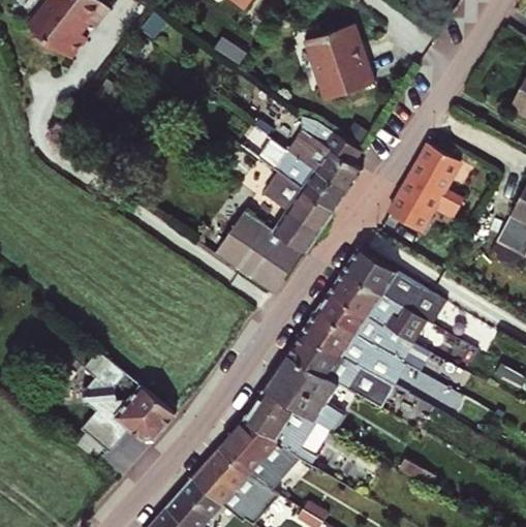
[(104,12),(88,0),(45,0),(48,1),(24,33),(32,39),(29,43),(48,57),(51,53),(66,65),(82,43),(78,39),(74,38),(83,26),(86,28),(90,31),(104,12)]
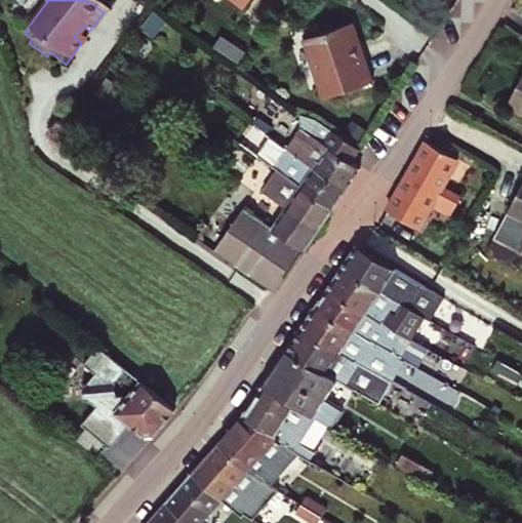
[(348,25),(346,26),(357,55),(359,54),(348,25)]
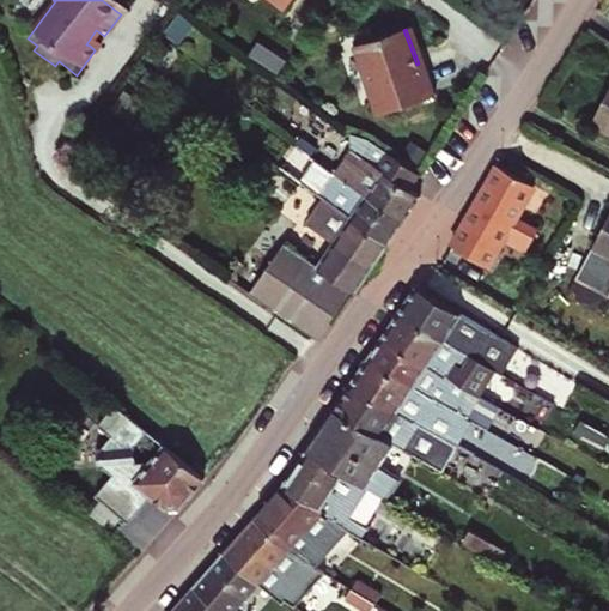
[(96,30),(86,44),(90,46),(99,32),(96,30)]
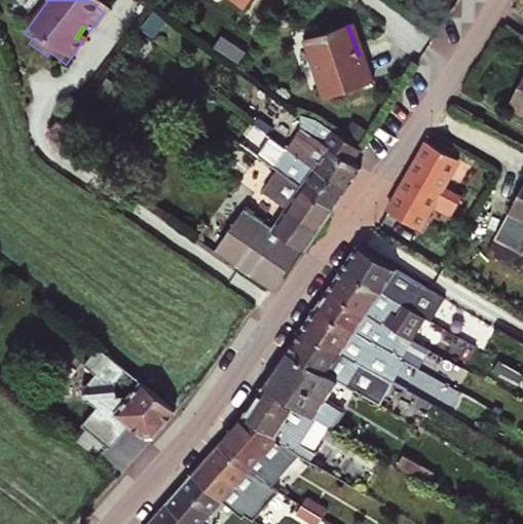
[(346,26),(303,41),(314,72),(311,73),(322,100),(370,82),(360,54),(358,55),(346,26)]
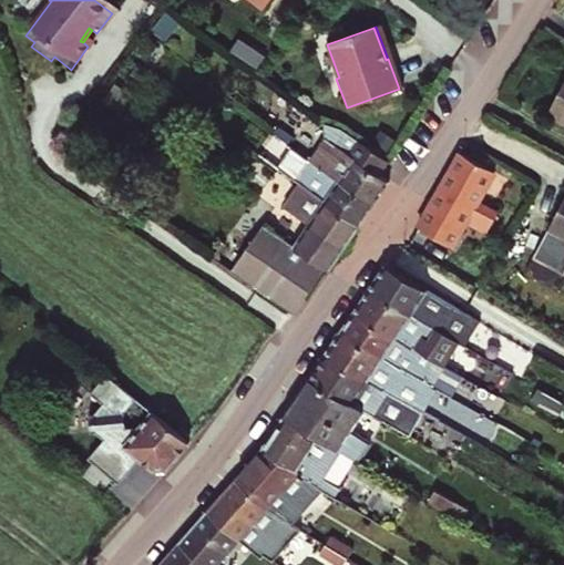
[(339,78),(327,44),(324,45),(336,79),(339,78)]
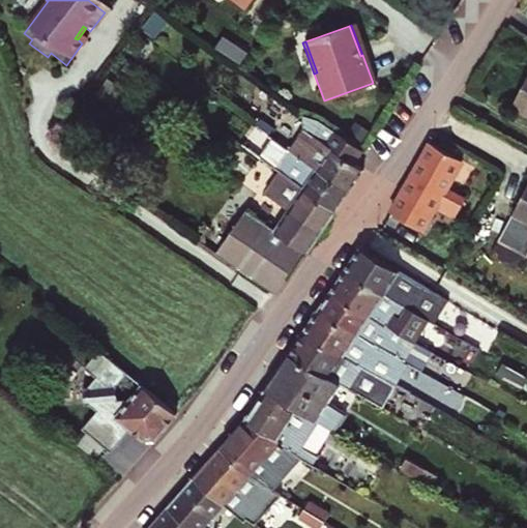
[(526,76),(509,110),(526,118),(526,76)]
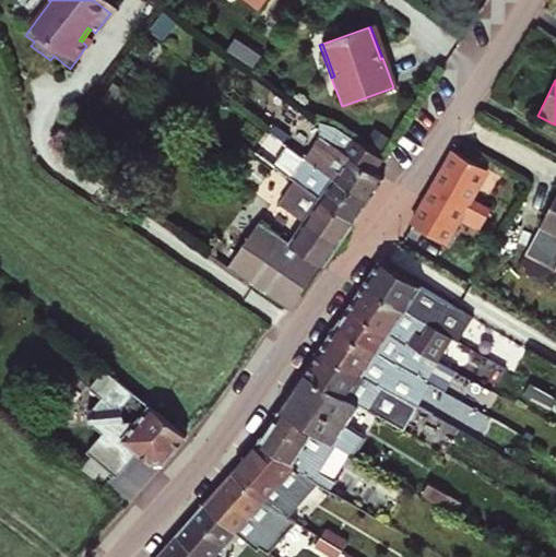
[(350,160),(373,176),(382,163),(335,129),(329,138),(350,160)]
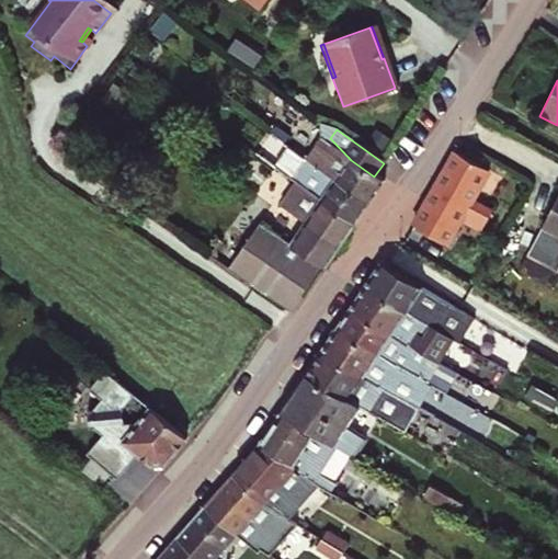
[(322,172),(367,205),(383,183),(374,177),(351,160),(330,138),(311,163),(322,172)]
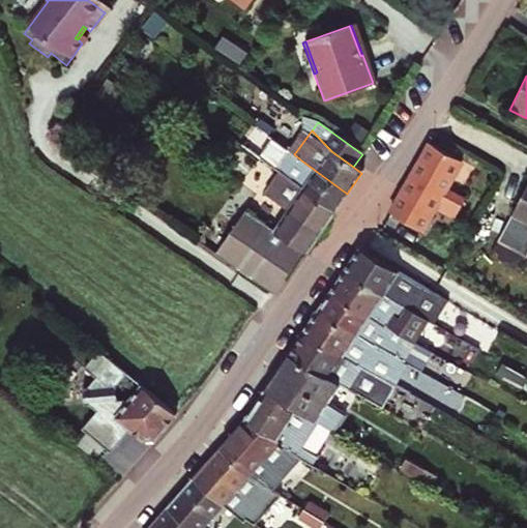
[(428,144),(401,194),(454,221),(460,207),(441,197),(459,162),(428,144)]
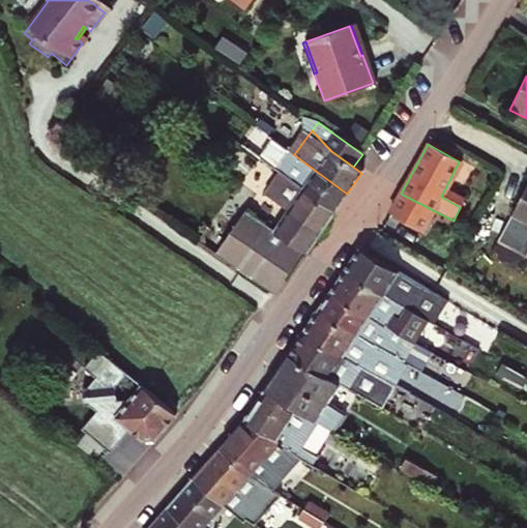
[(288,150),(273,171),(277,174),(290,183),(332,213),(347,194),(304,163),(294,154),(288,150)]
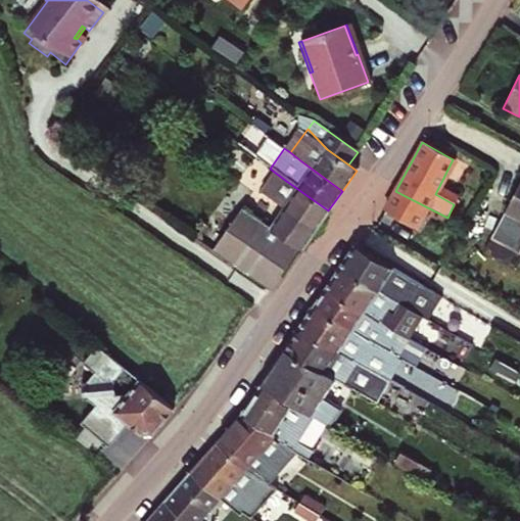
[(286,181),(274,172),(261,189),(286,207),(270,230),(299,251),(328,210),(286,181)]
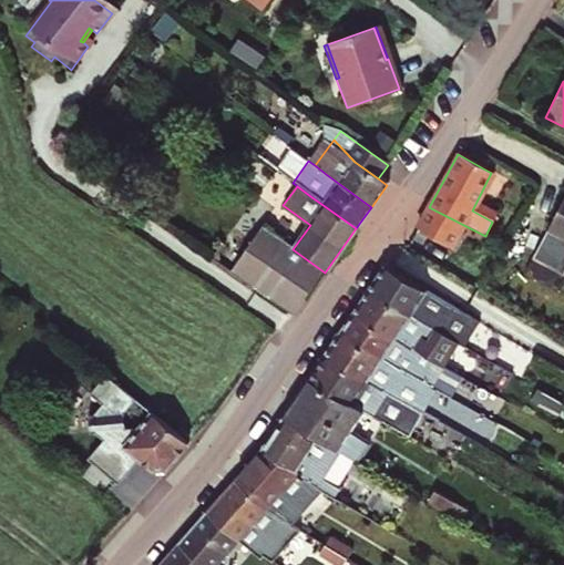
[(563,197),(531,259),(563,277),(563,274),(563,197)]
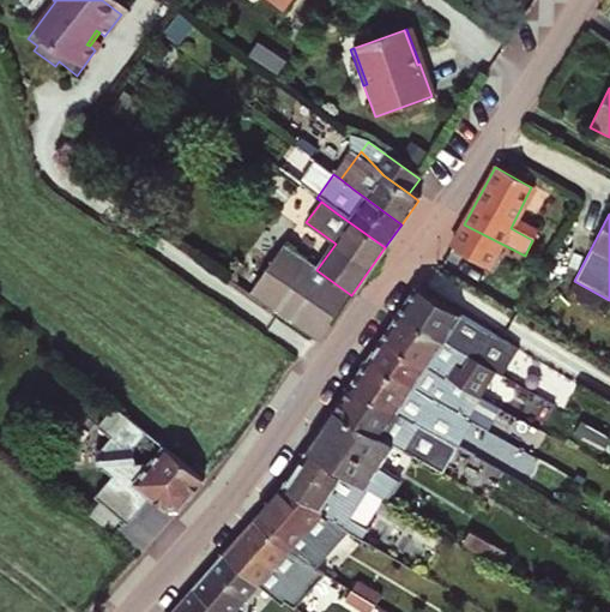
[(414,291),(398,315),(472,360),(490,334),(414,291)]
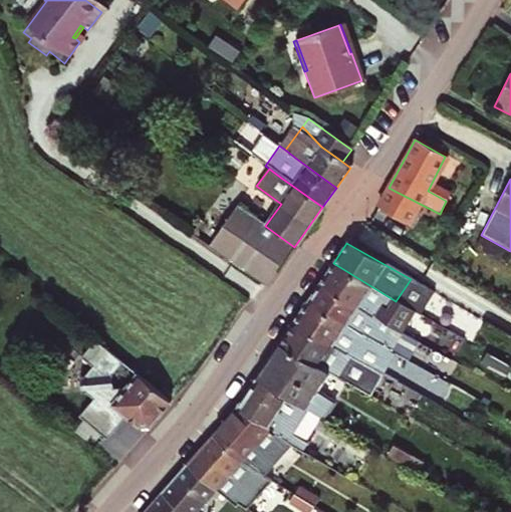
[(320,283),(375,318),(388,326),(390,323),(397,328),(400,322),(403,324),(406,318),(404,316),(409,310),(396,301),(333,263),(320,283)]
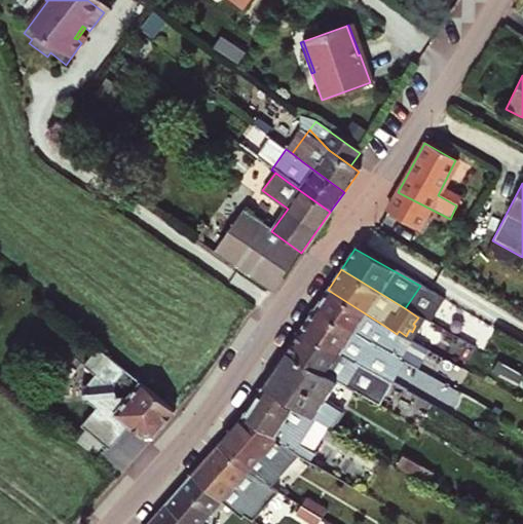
[(405,308),(418,317),(434,294),(420,286),(405,308)]
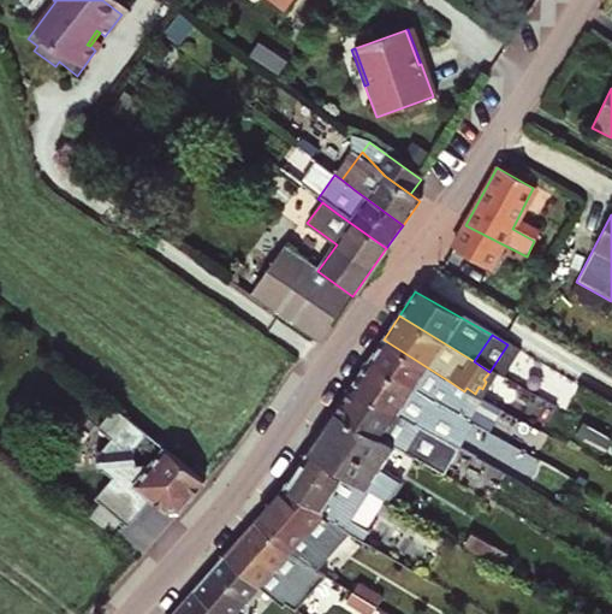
[(384,340),(368,361),(434,405),(438,402),(457,414),(462,417),(475,394),(467,388),(464,391),(450,382),(384,340)]
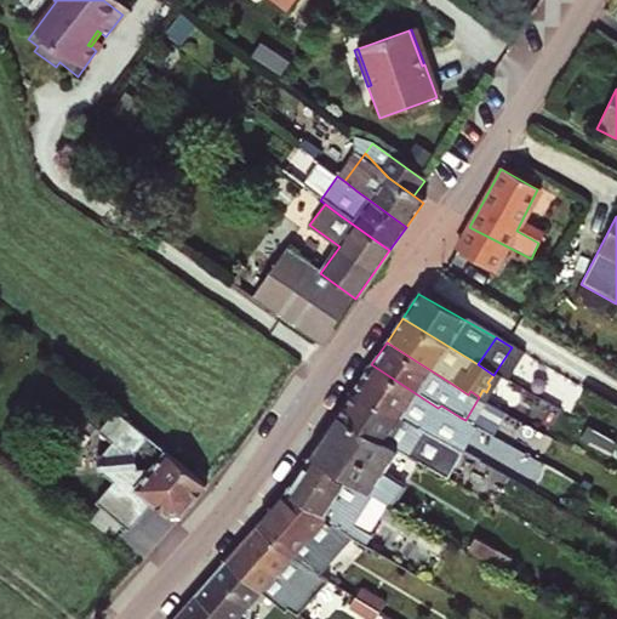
[(438,408),(371,364),(354,390),(418,429),(445,446),(461,418),(441,405),(438,408)]
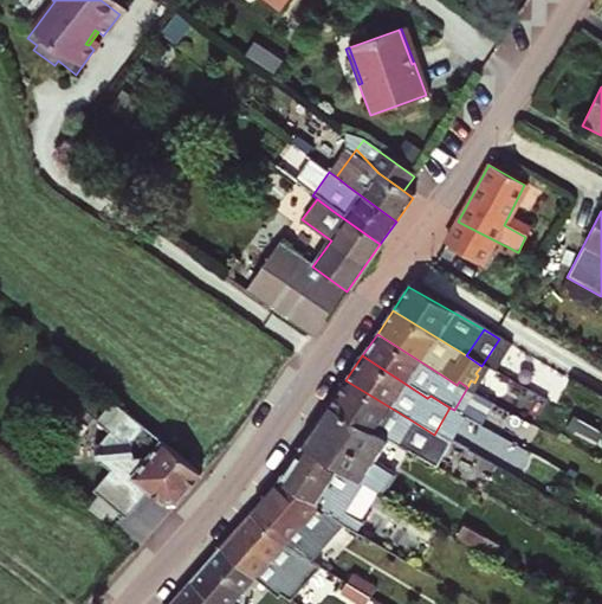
[(345,380),(329,405),(374,434),(381,423),(387,415),(403,426),(408,418),(345,380)]
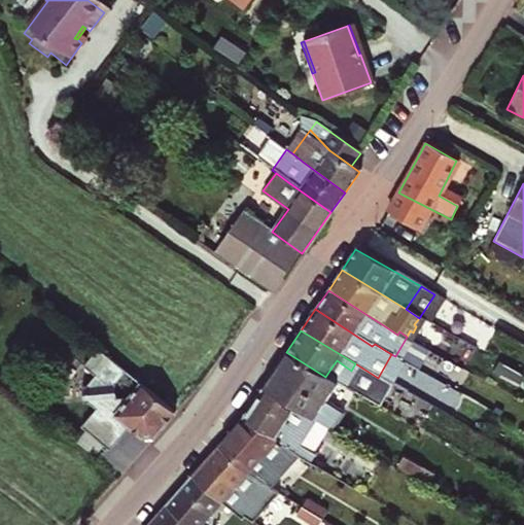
[(325,377),(286,352),(262,389),(304,413),(335,430),(346,414),(324,399),(335,383),(325,377)]
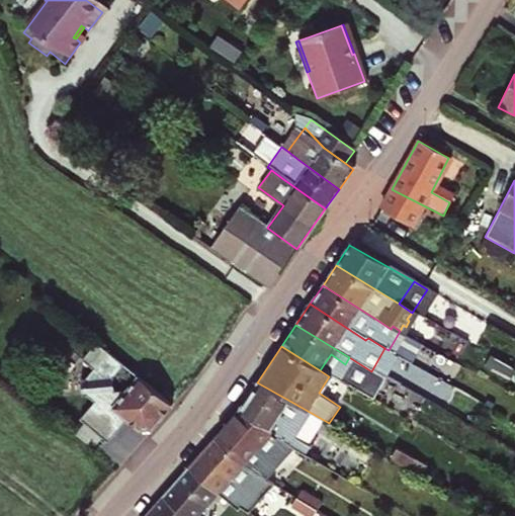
[(326,361),(320,370),(329,376),(335,379),(341,370),(326,361)]
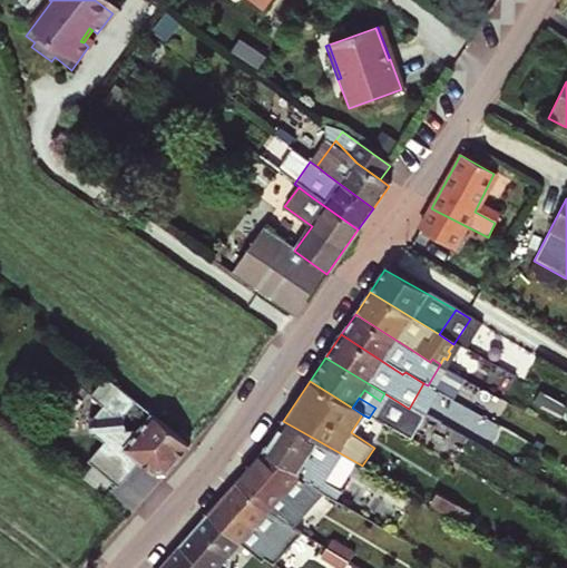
[(165,477),(189,449),(150,414),(123,450),(153,477),(165,477)]
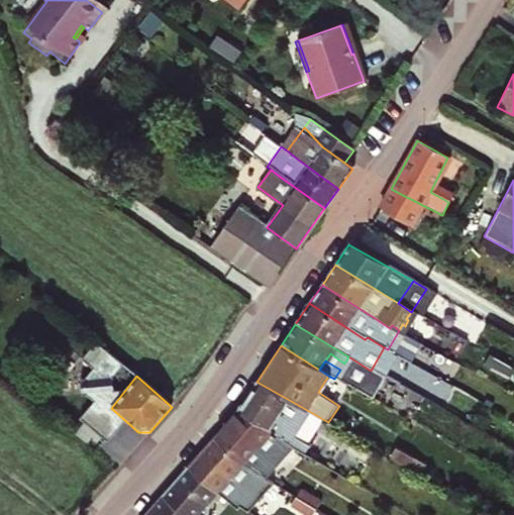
[(283,429),(287,423),(298,405),(257,382),(236,412),(290,445),(317,464),(326,450),(311,440),(308,445),(283,429)]
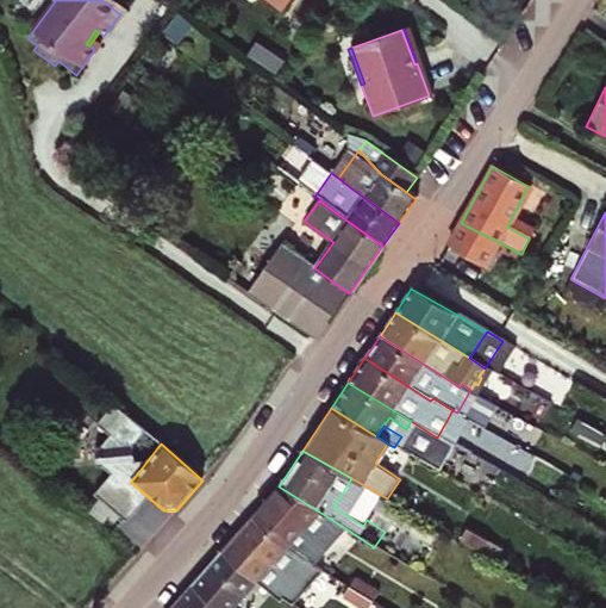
[(250,517),(288,551),(308,563),(342,526),(279,486),(250,517)]
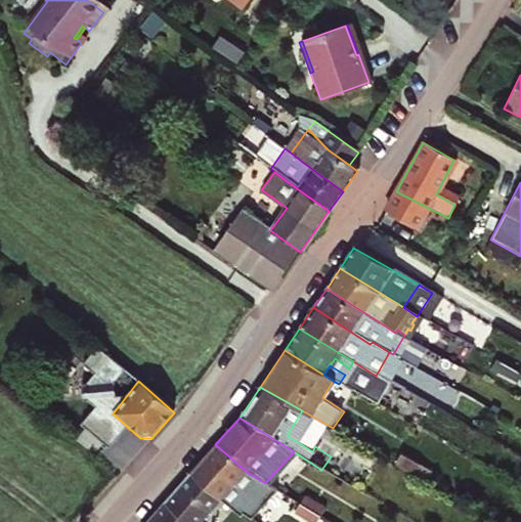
[(312,451),(315,446),(291,429),(287,435),(312,451)]
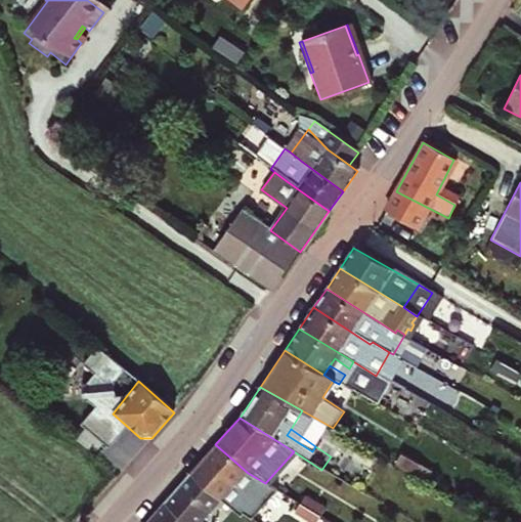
[(189,473),(220,499),(230,488),(244,497),(250,490),(270,507),(277,496),(248,473),(215,444),(189,473)]
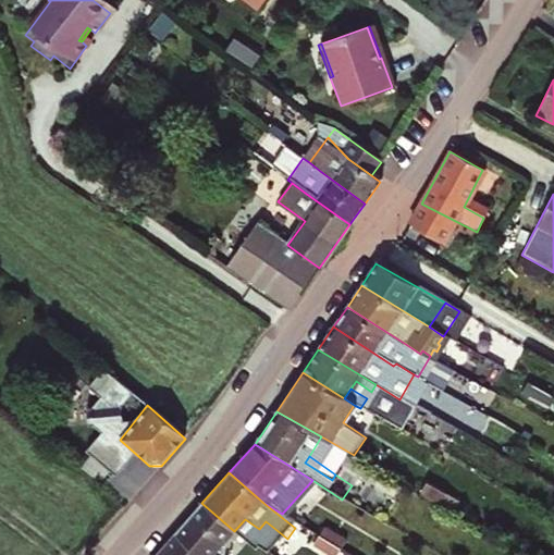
[(425,480),(417,492),(438,504),(444,493),(425,480)]
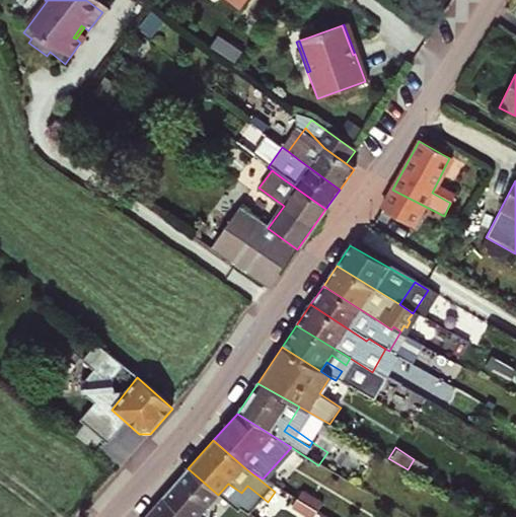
[(188,468),(162,498),(183,516),(199,516),(218,495),(188,468)]
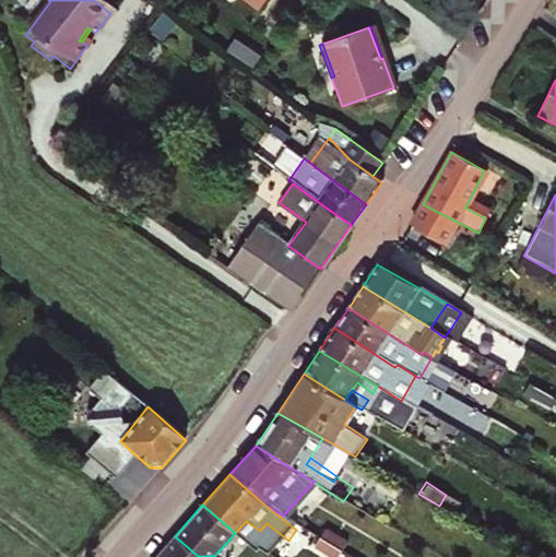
[(198,556),(175,536),(154,556),(198,556)]
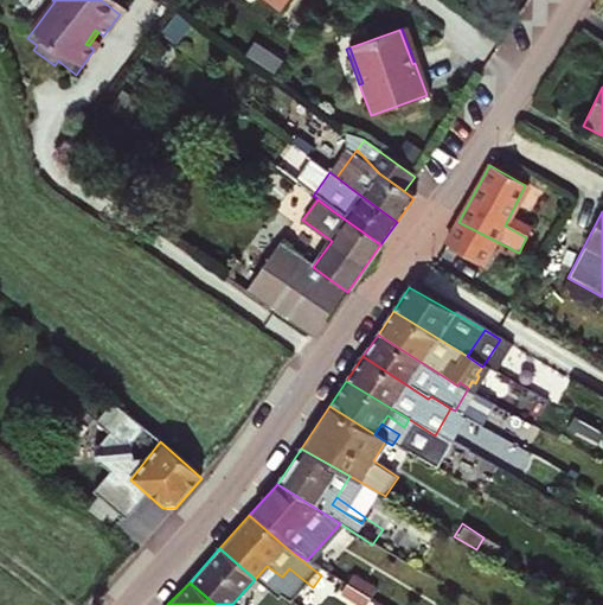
[(267,590),(278,602),(280,602),(284,596),(271,584),(267,590)]
